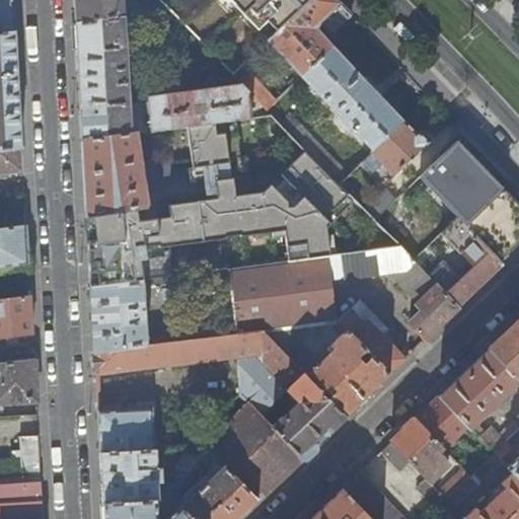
[(0,0),(0,33),(16,32),(13,0),(0,0)]
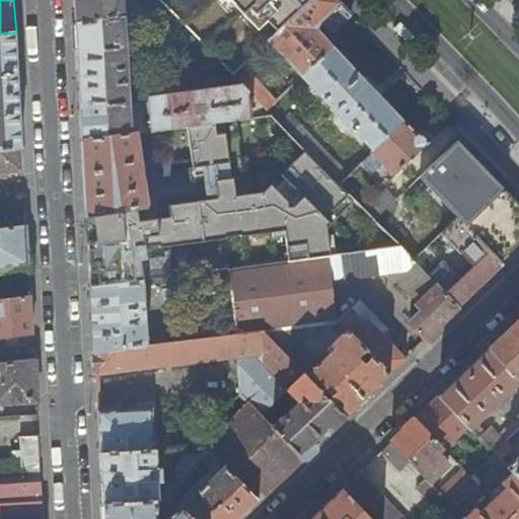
[(73,0),(74,8),(75,24),(124,20),(122,0),(73,0)]
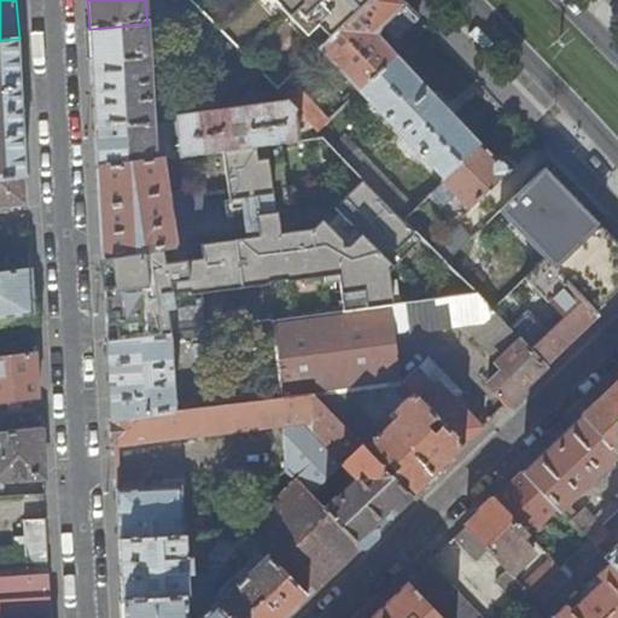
[(169,0),(173,22),(240,89),(250,86),(262,77),(204,18),(186,0),(169,0)]
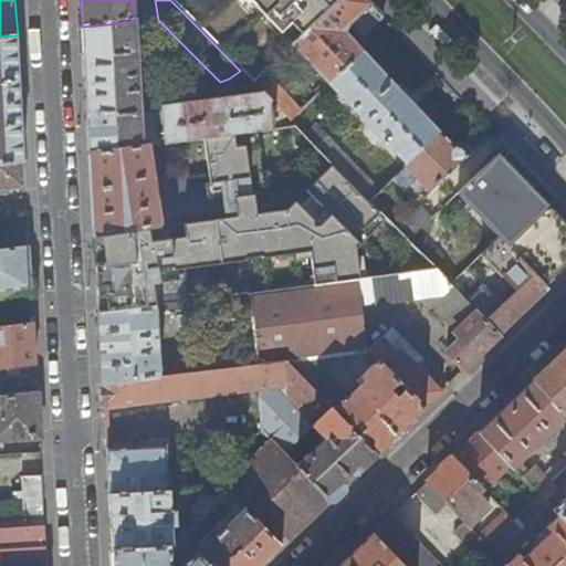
[(250,0),(266,18),(273,11),(290,28),(293,24),(304,35),(341,0),(250,0)]
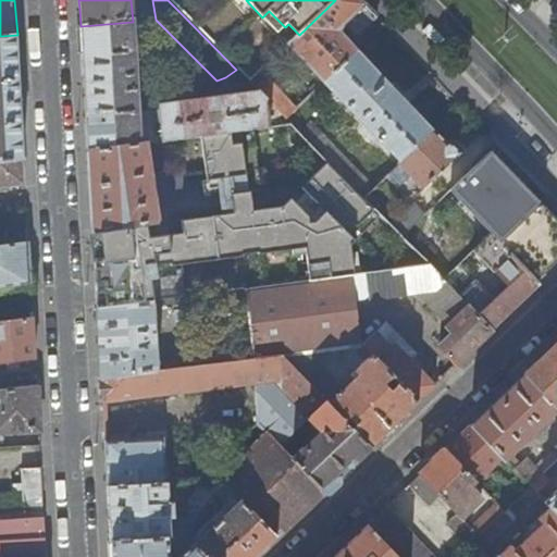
[(288,46),(324,82),(357,50),(339,33),(346,24),(356,35),(360,35),(376,17),(366,5),(359,0),(335,0),(299,35),(288,46)]
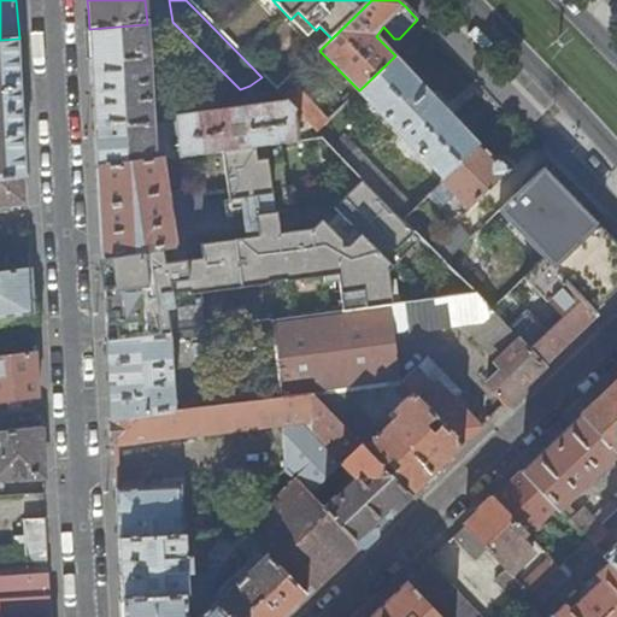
[(98,166),(157,159),(154,124),(153,110),(174,107),(172,94),(153,97),(148,23),(147,24),(89,29),(93,93),(98,166)]
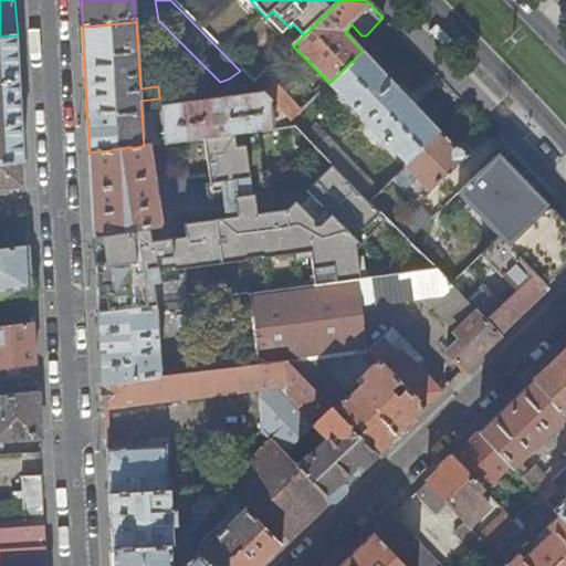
[(21,103),(18,35),(0,37),(0,164),(23,160),(21,103)]
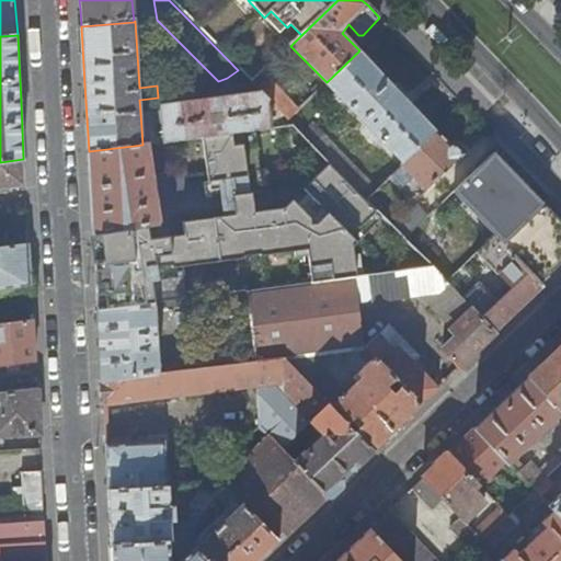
[(359,50),(327,82),(403,162),(437,130),(428,122),(399,90),(359,50)]
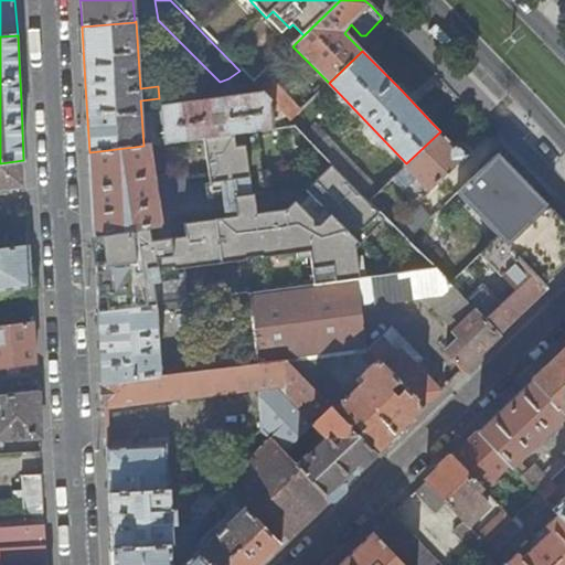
[(253,84),(263,94),(289,121),(299,112),(264,74),(253,84)]
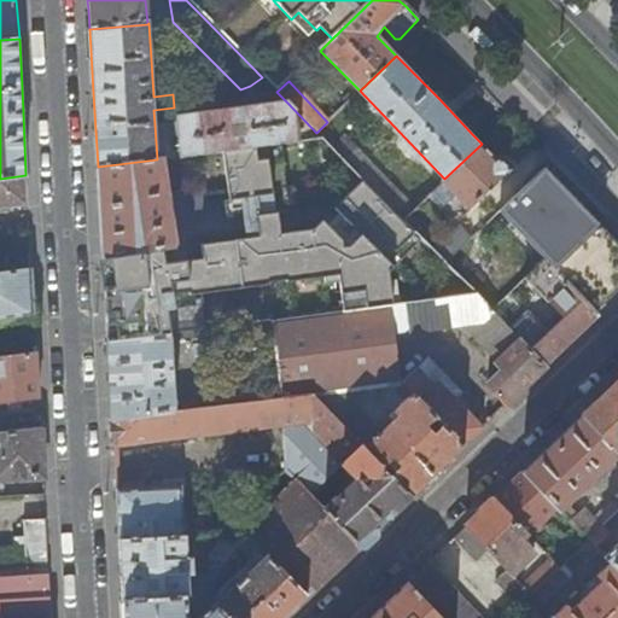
[(175,116),(179,156),(223,151),(280,143),(321,138),(316,133),(287,103),(175,116)]
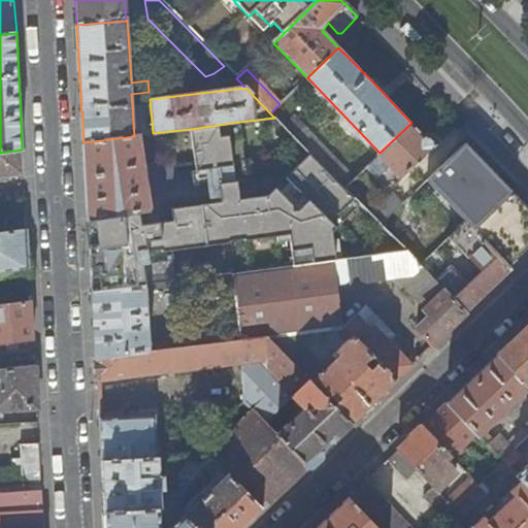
[(191,129),(196,169),(217,167),(219,185),(248,180),(239,122),(191,129)]
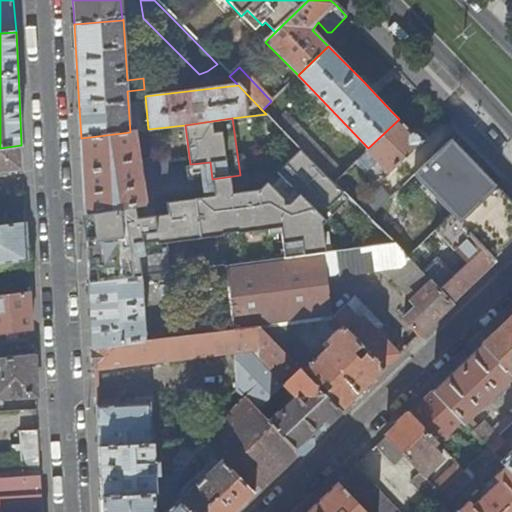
[(368,148),(356,160),(378,182),(388,172),(389,173),(422,142),(412,132),(412,133),(399,119),(368,148)]
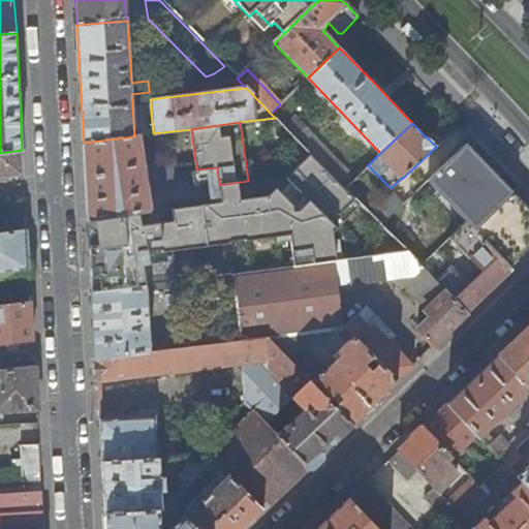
[(317,161),(338,182),(344,188),(354,179),(304,128),(294,137),(317,161)]
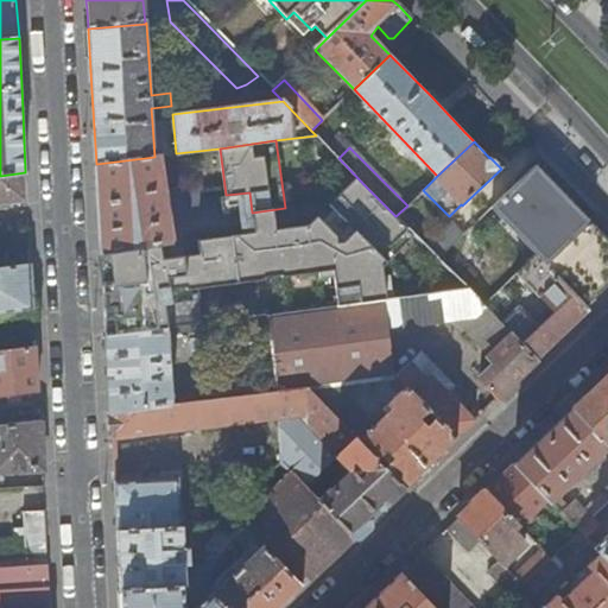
[(173,244),(170,223),(160,156),(154,157),(96,164),(99,210),(101,254),(168,244),(173,244)]
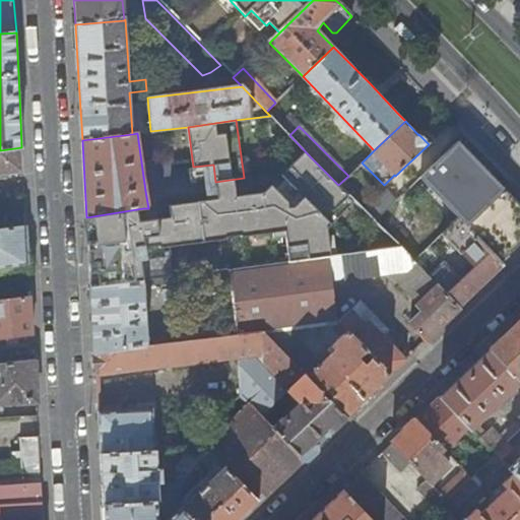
[(458,142),(420,178),(500,261),(519,241),(519,224),(515,220),(519,215),(519,191),(517,188),(511,182),(504,189),(458,142)]
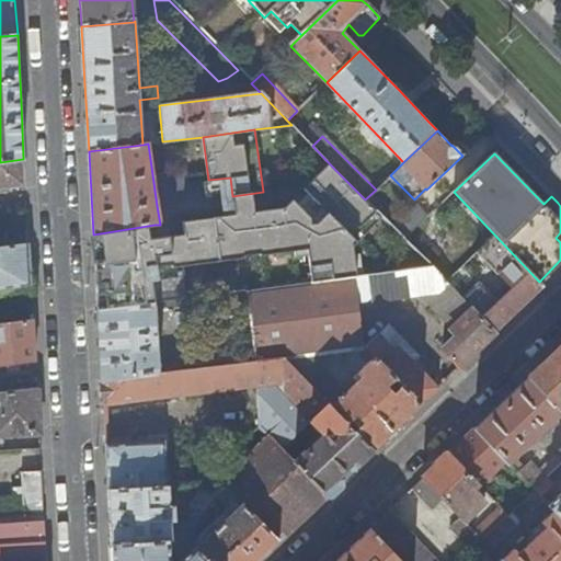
[(24,174),(23,159),(0,162),(0,189),(25,186),(24,174)]
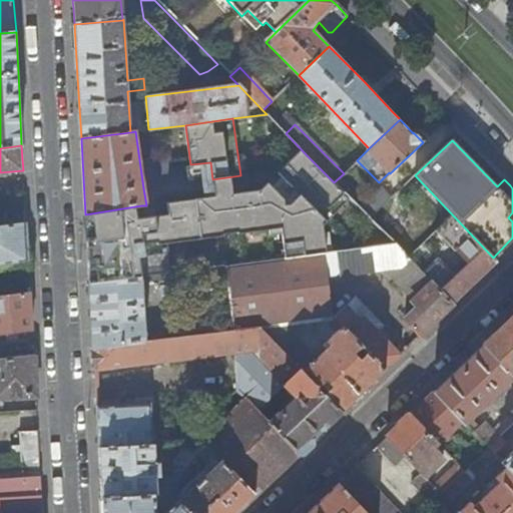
[(141,205),(85,214),(89,285),(141,278),(172,274),(169,244),(204,240),(204,238),(271,230),(272,235),(284,234),(287,259),(327,253),(323,226),(351,200),(334,182),(328,176),(308,156),(275,188),(269,182),(261,189),(167,202),(166,213),(143,217),(141,205)]
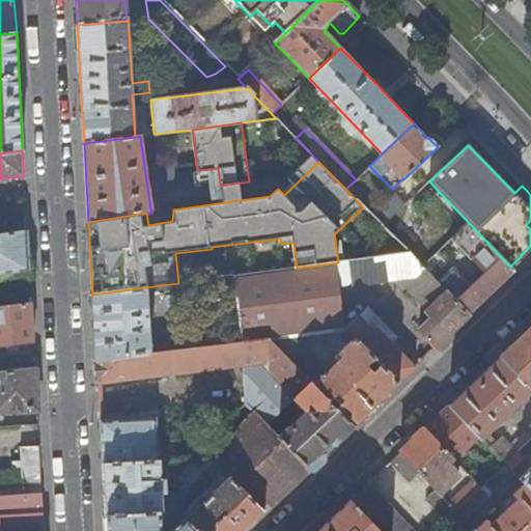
[(371,216),(383,227),(403,206),(393,196),(371,216)]
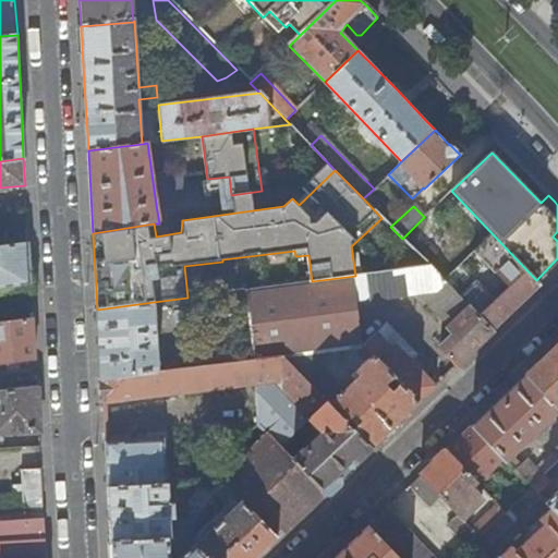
[(490,234),(474,251),(507,287),(477,315),(493,331),(540,286),(490,234)]
